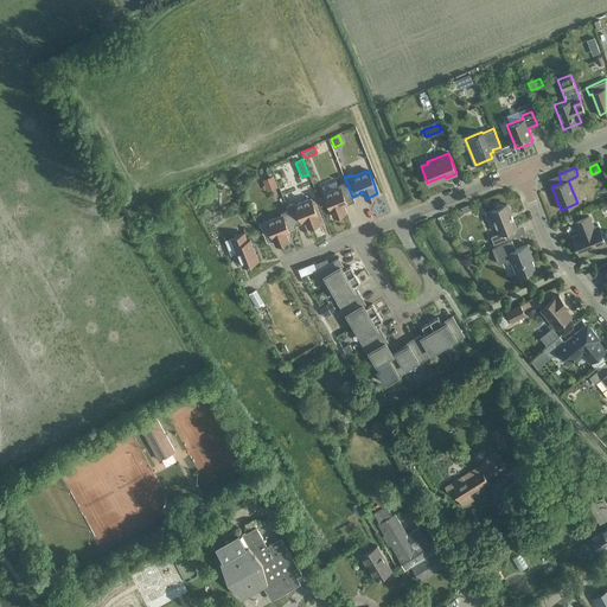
[(262,179),(267,190),(278,186),(273,176),(262,179)]
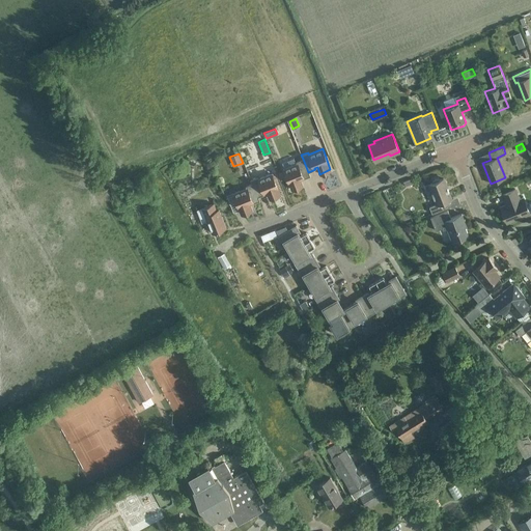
[(309,175),(308,172),(303,159),(296,161),(297,163),(283,168),(286,177),(289,184),(289,183),(291,189),(302,185),(300,178),(303,177),(303,178),(309,175)]
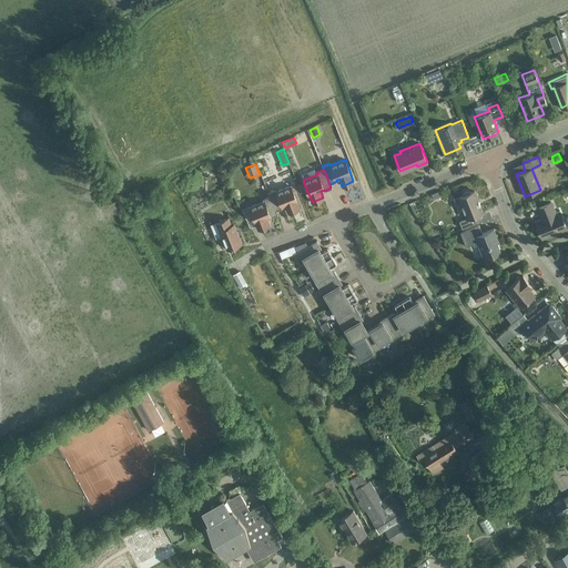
[(270,195),(276,210),(283,208),(282,206),(285,205),(288,212),(300,208),(296,201),(293,191),(291,185),(276,191),(275,189),(267,192),(270,196),(270,195)]
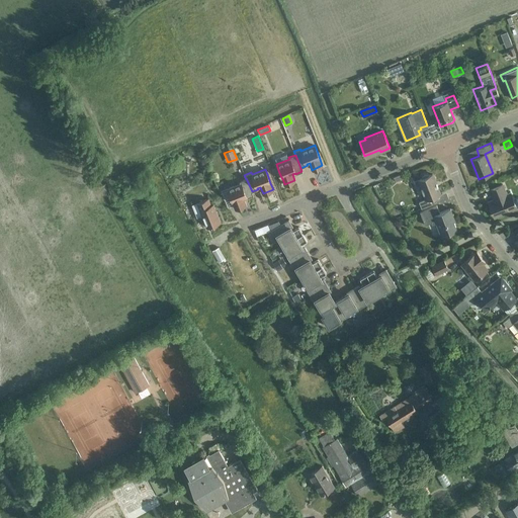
[(419,201),(421,208),(439,201),(437,195),(440,193),(432,174),(418,179),(426,198),(419,201)]
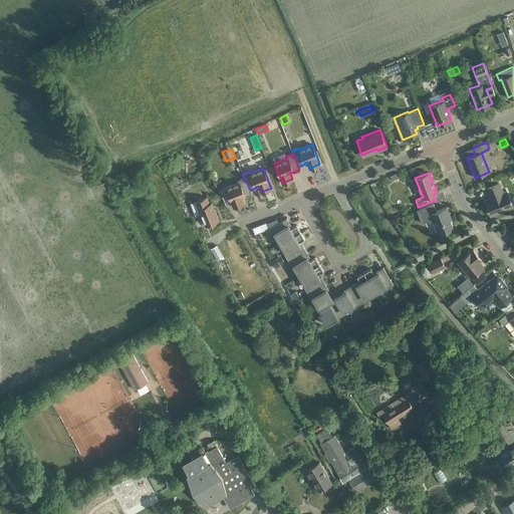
[(251,194),(250,190),(244,177),(244,178),(238,180),(238,182),(225,187),(231,201),(234,207),(244,203),(241,197),(244,196),(244,197),(251,194)]
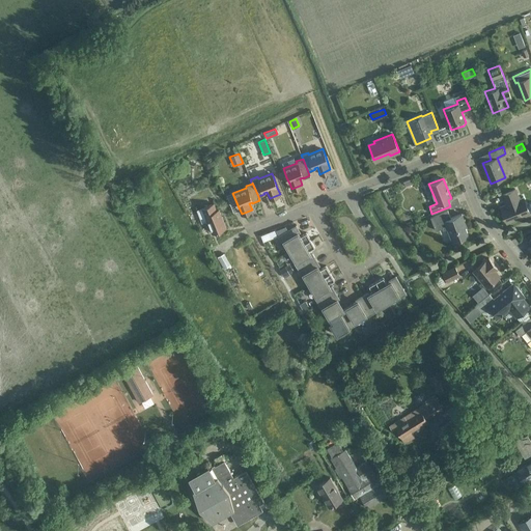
[(500,206),(506,222),(529,213),(523,197),(519,199),(514,189),(502,194),(506,204),(500,206)]
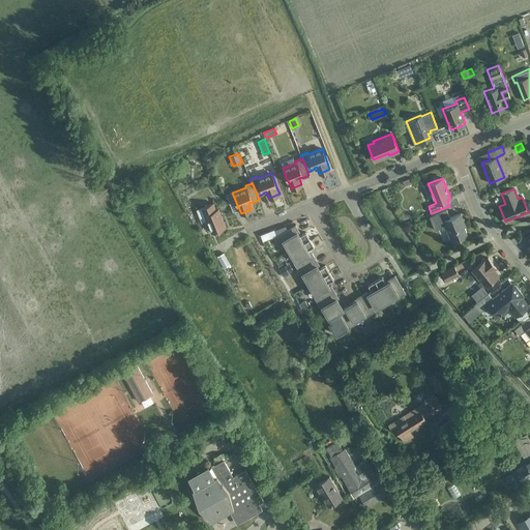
[(197,209),(202,222),(206,219),(211,232),(226,227),(218,209),(215,210),(212,203),(197,209)]
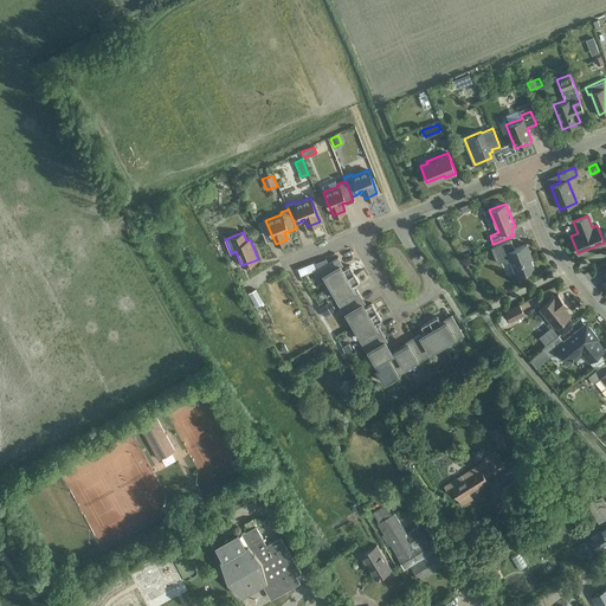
[(510,260),(516,276),(534,268),(528,253),(530,252),(527,244),(514,249),(510,239),(491,247),(497,263),(504,259),(505,262),(510,260)]
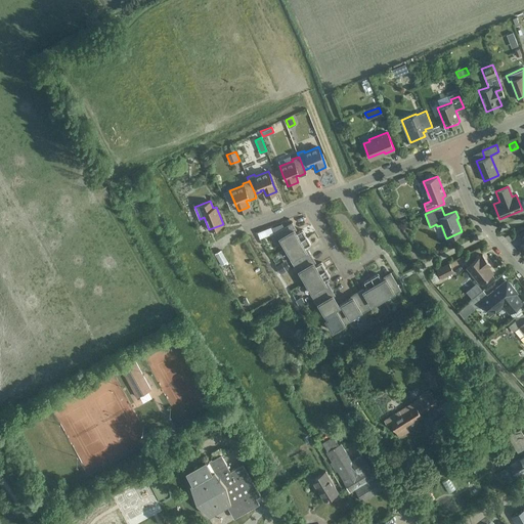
[(280,237),(287,248),(306,236),(302,229),(296,232),(294,229),(296,228),(292,222),(274,232),(278,238),(280,237)]
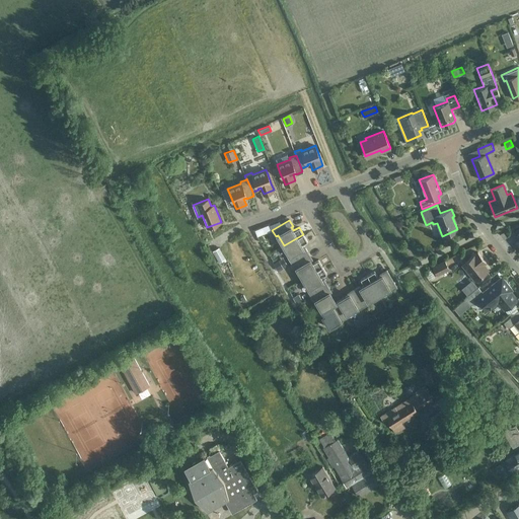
[(288,256),(291,263),(308,252),(305,246),(303,247),(301,244),(307,241),(303,234),(284,245),(290,255),(288,256)]
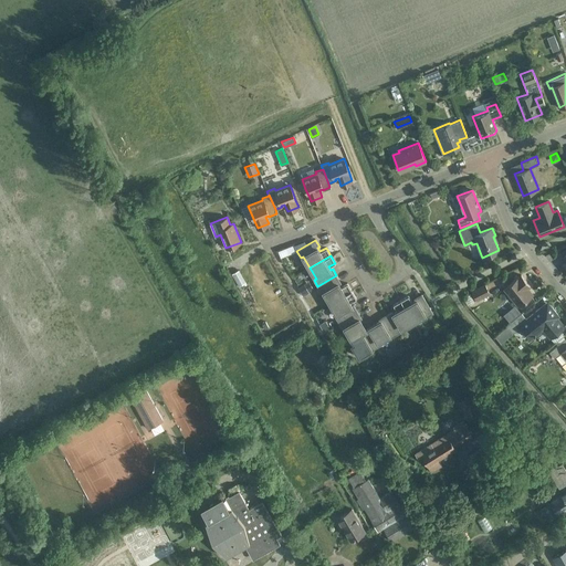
[(245,282),(239,270),(232,273),(239,285),(245,282)]
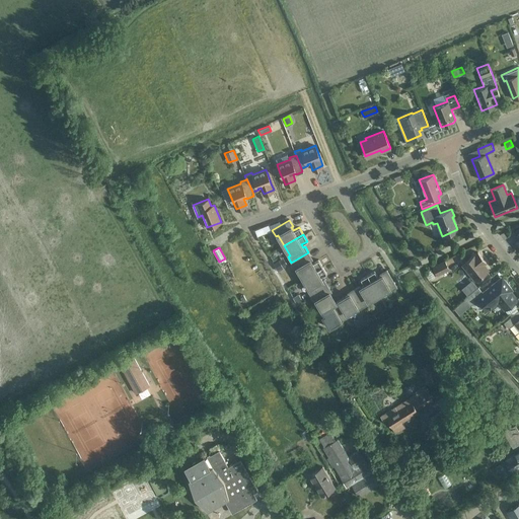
[(462,264),(475,281),(489,271),(484,264),(486,262),(477,251),(475,253),(474,253),(462,264)]
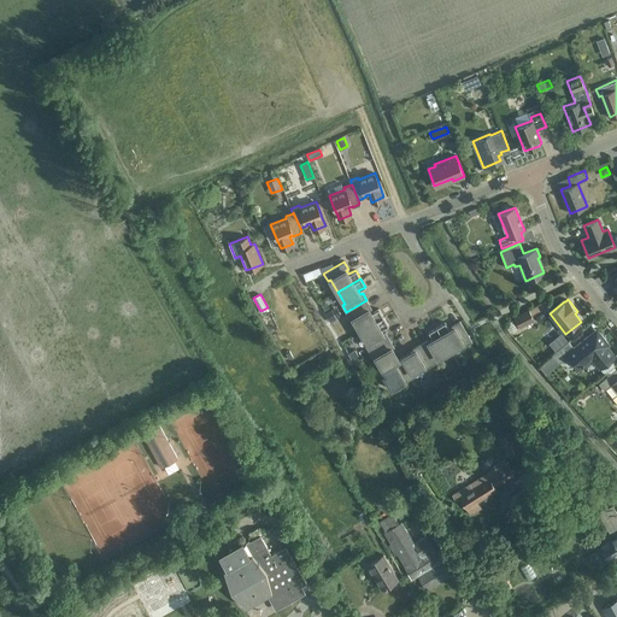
[(371,307),(366,300),(346,312),(351,319),(353,318),(360,330),(383,317),(378,309),(371,312),(369,309),(371,307)]
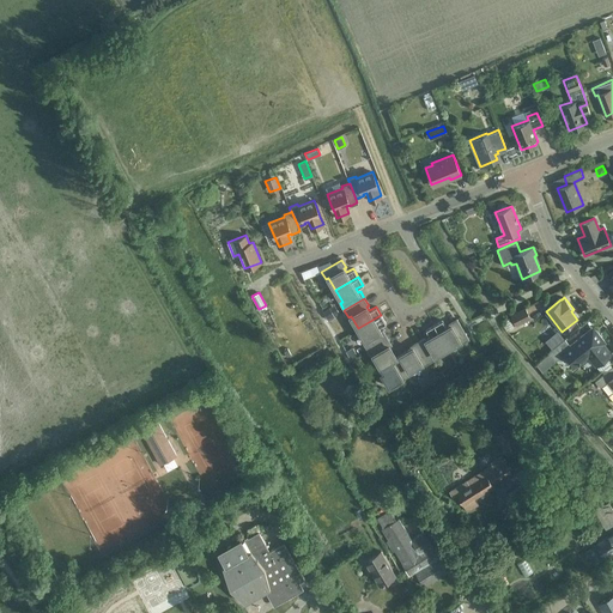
[(511,315),(516,326),(529,319),(525,308),(511,315)]
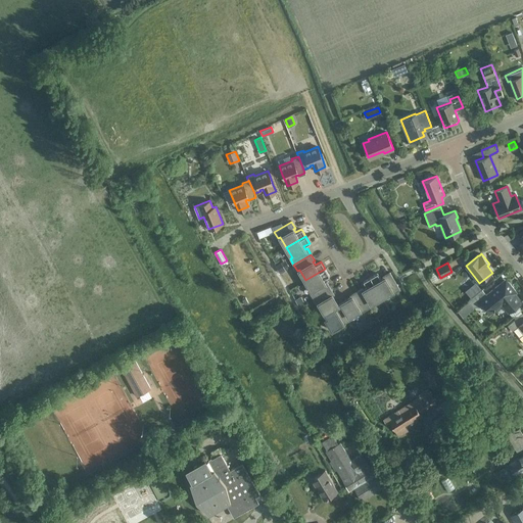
[(329,276),(325,269),(305,280),(311,290),(310,291),(313,297),(330,287),(326,281),(325,282),(323,279),(329,276)]
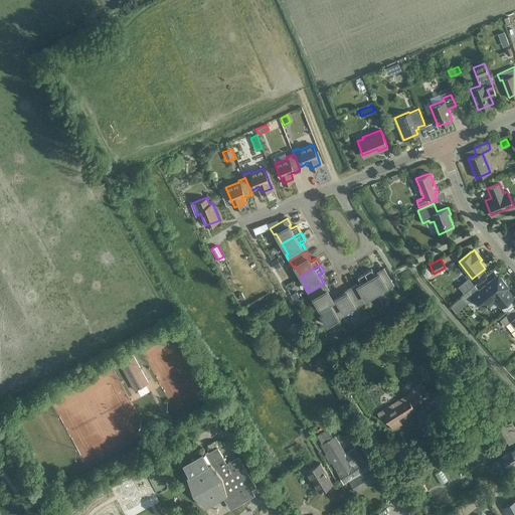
[(371,269),(364,273),(376,293),(386,287),(387,288),(393,285),(383,268),(377,272),(378,273),(375,275),(371,269)]
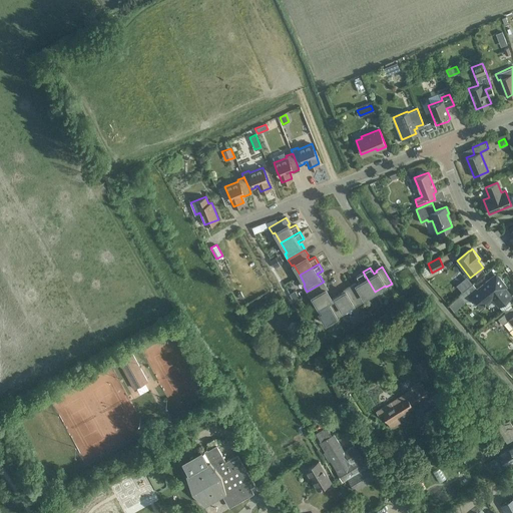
[(356,282),(350,286),(360,303),(366,299),(365,297),(375,292),(363,272),(356,276),(360,282),(357,284),(356,282)]
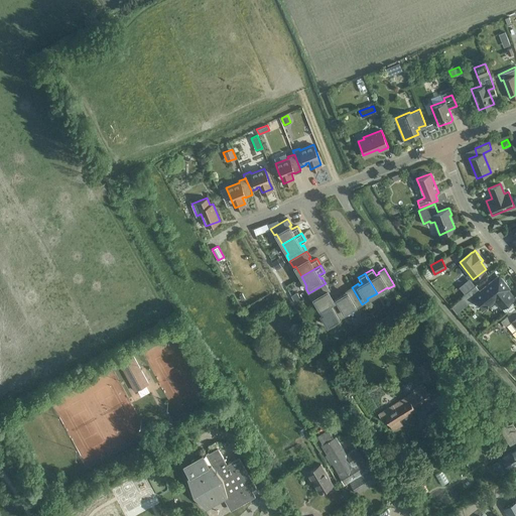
[(462,296),(467,303),(475,297),(484,308),(495,299),(502,307),(514,297),(508,289),(509,288),(504,281),(502,282),(497,276),(480,290),(476,285),(462,296)]
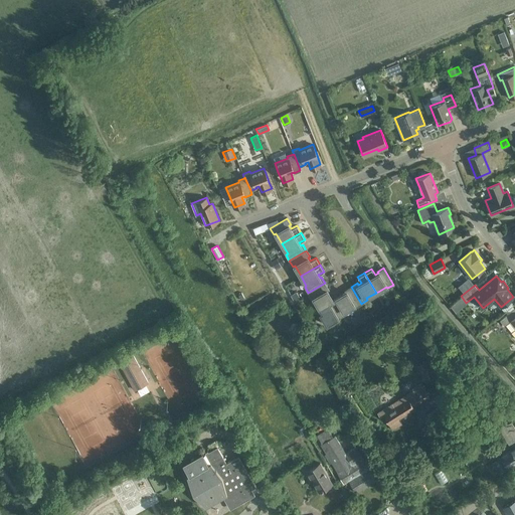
[(325,283),(308,293),(312,299),(314,298),(316,303),(319,308),(317,309),(327,325),(338,318),(329,303),(333,300),(332,300),(330,295),(327,290),(328,289),(325,283)]
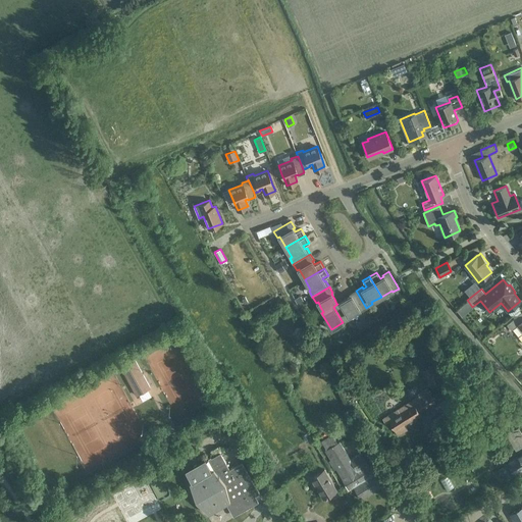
[(337,304),(333,307),(343,322),(350,318),(349,315),(354,312),(359,310),(360,311),(366,308),(356,291),(350,295),(351,296),(346,299),(336,304),(337,304)]
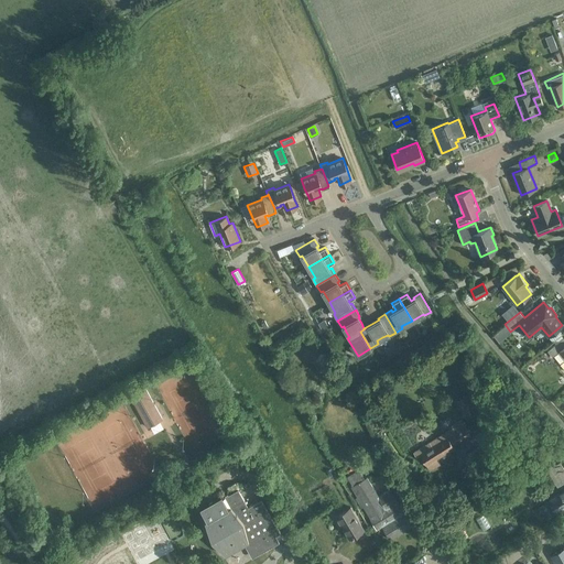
[(563,359),(560,364),(563,368),(563,336),(546,350),(552,356),(559,351),(563,358),(563,359)]
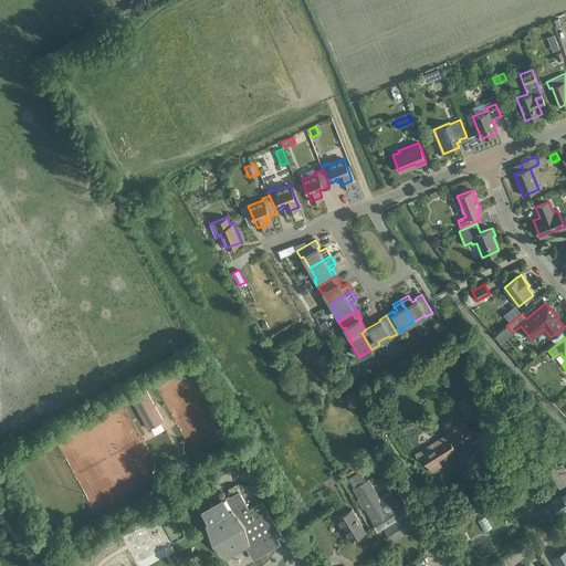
[(148,428),(163,420),(147,390),(144,392),(143,388),(133,394),(135,397),(133,398),(148,428)]
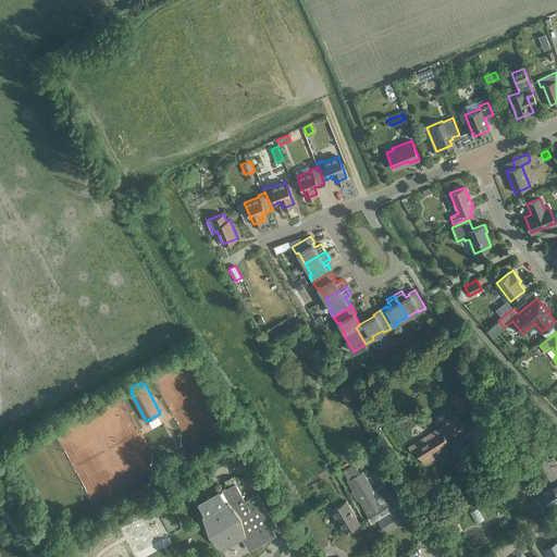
[(449,394),(459,410),(471,404),(461,387),(449,394)]
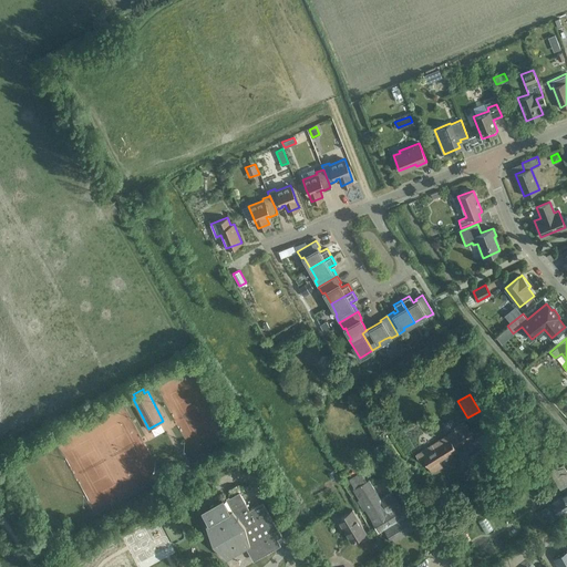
[(421,462),(423,460),(432,473),(440,468),(436,463),(474,440),(463,422),(455,426),(457,430),(416,455),(421,462)]
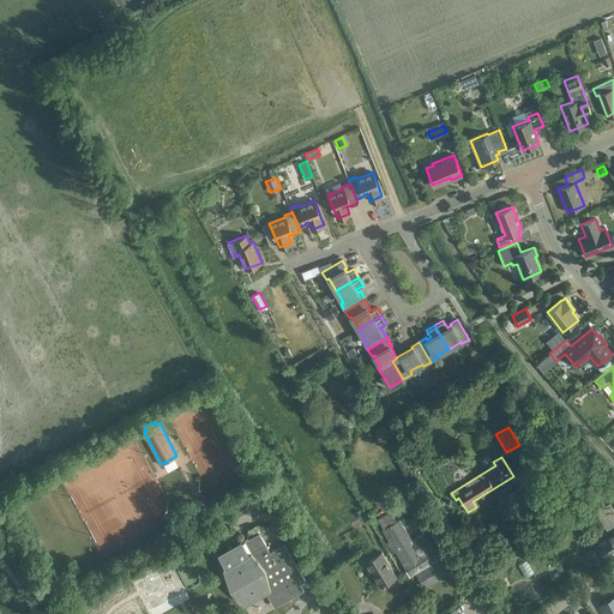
[(416,499),(422,495),(417,488),(411,492),(416,499)]
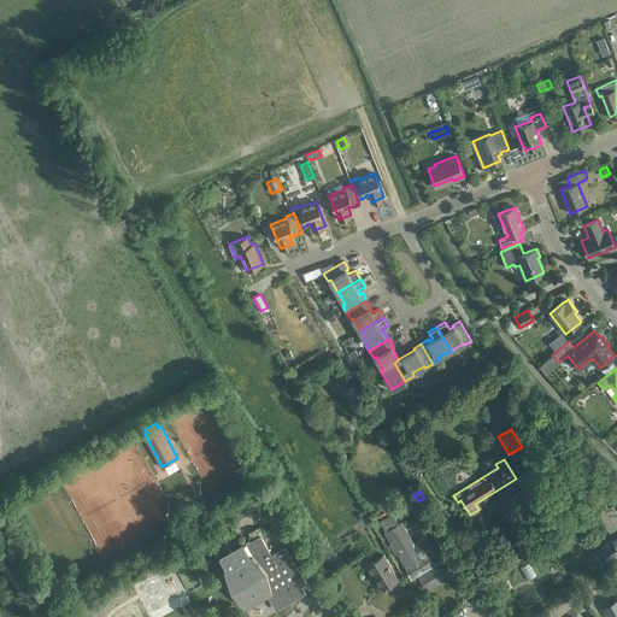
[(616,528),(616,513),(611,505),(605,509),(606,511),(599,515),(610,533),(616,528)]
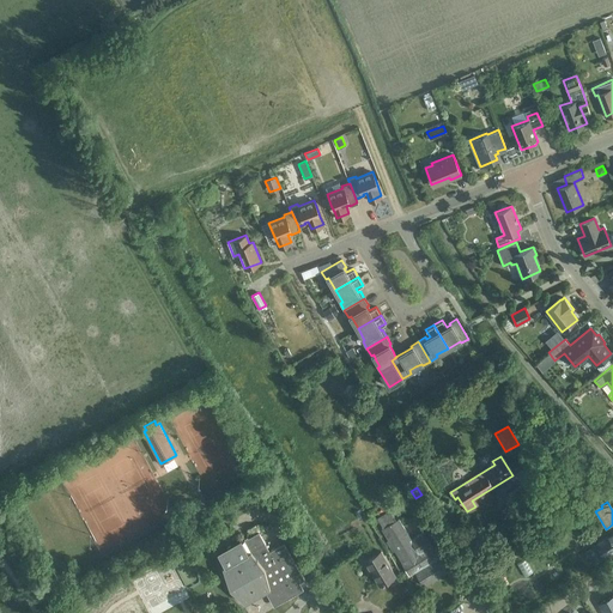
[(386,542),(392,553),(394,552),(408,576),(416,572),(424,587),(448,574),(424,533),(411,541),(399,520),(395,521),(390,511),(377,519),(383,529),(381,530),(388,541),(386,542)]
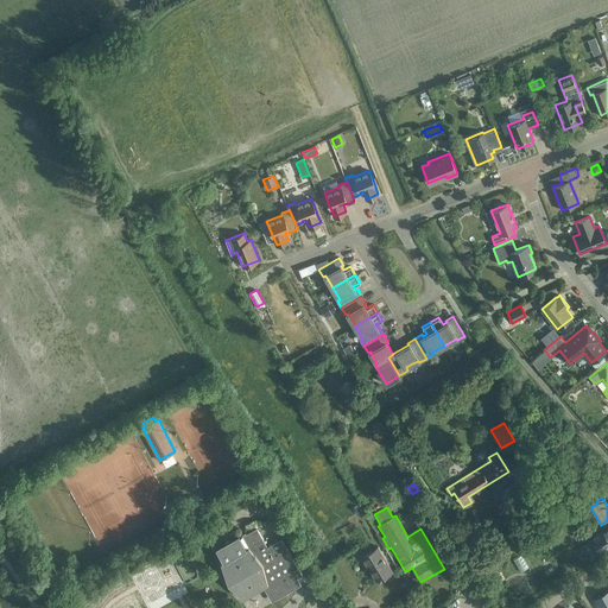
[(607,548),(607,527),(581,545),(589,559),(607,548)]
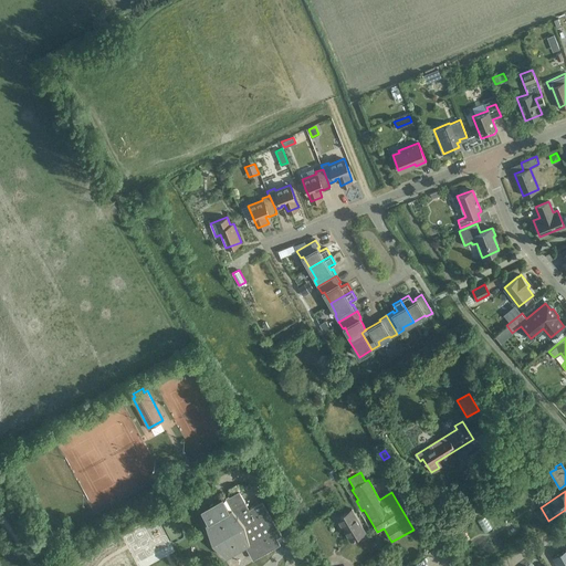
[(269,543),(282,535),(263,502),(250,510),(240,492),(224,500),(223,499),(201,511),(208,522),(206,524),(212,543),(227,557),(247,546),(253,559),(272,548),(269,543)]
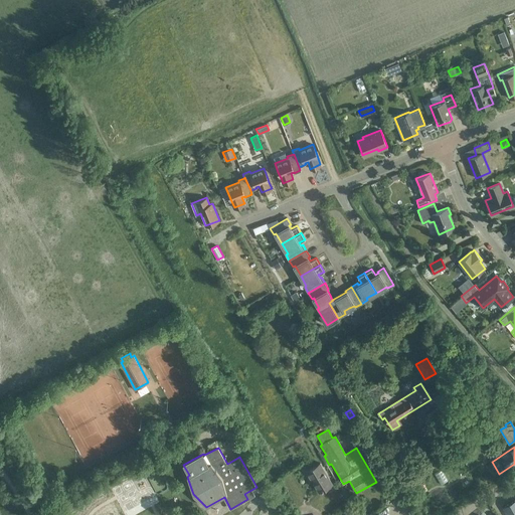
[(318,492),(332,484),(320,464),(306,472),(318,492)]
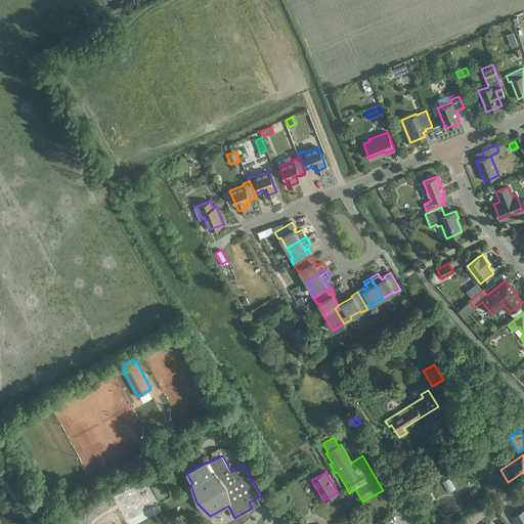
[(417,482),(421,489),(431,484),(427,476),(417,482)]
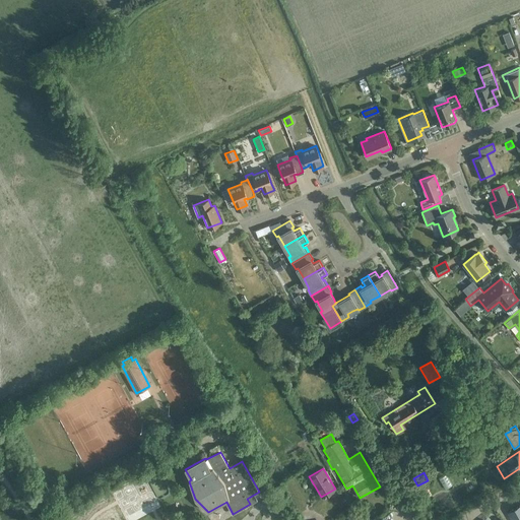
[(519,519),(519,504),(508,512),(508,513),(512,519),(519,519)]
